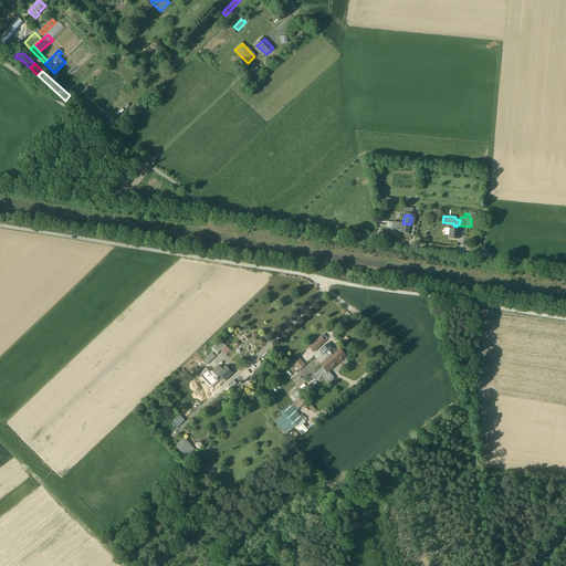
[(459,230),(450,229),(449,236),(449,239),(458,240),(459,230)]
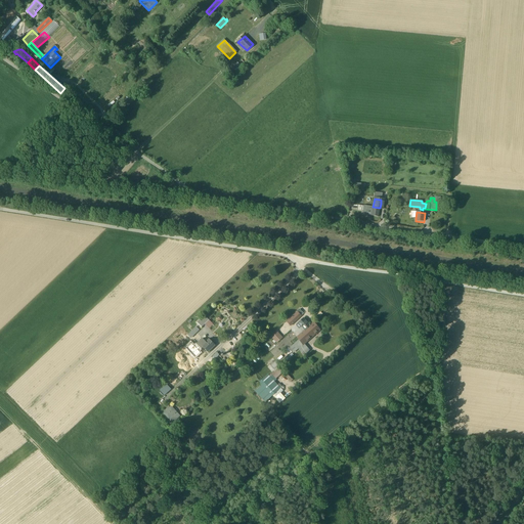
[(298,310),(285,322),(289,326),(299,317),(298,315),(301,313),(298,310)]
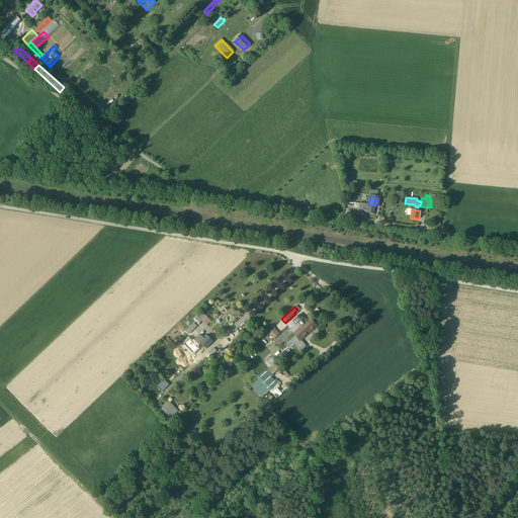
[(199,318),(198,317),(195,320),(200,325),(202,322),(207,326),(211,321),(203,314),(199,318)]
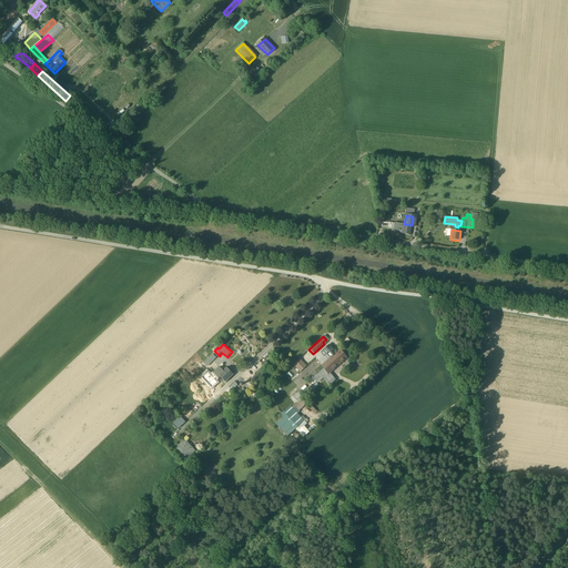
[(334,354),(327,346),(320,353),(323,357),(325,355),(330,358),(335,354),(334,353),(334,354)]
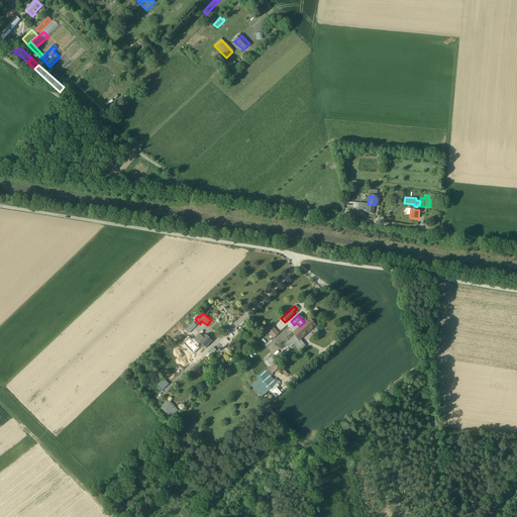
[(300,326),(292,333),(294,335),(298,340),(298,339),(313,326),(307,320),(300,326)]
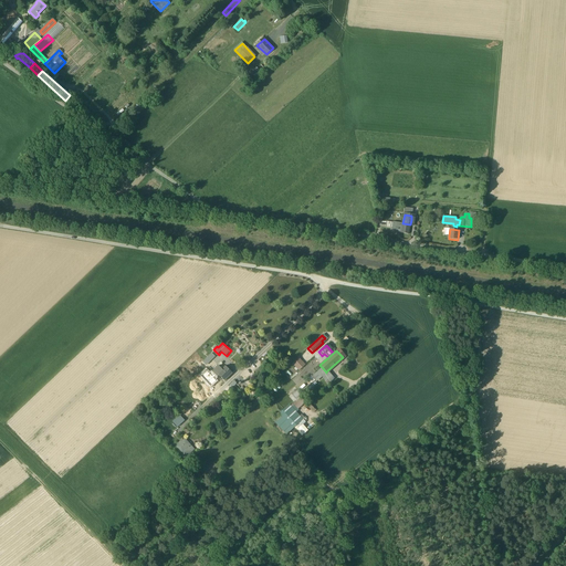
[(212,354),(205,363),(208,366),(217,357),(212,354)]
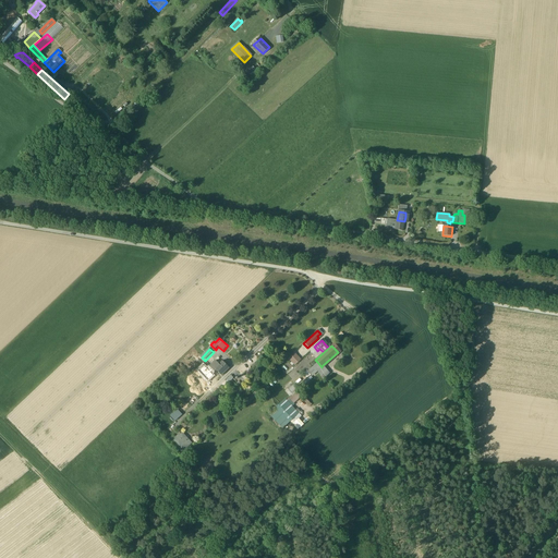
[(299,361),(292,354),(288,359),(288,360),(294,365),(299,361)]
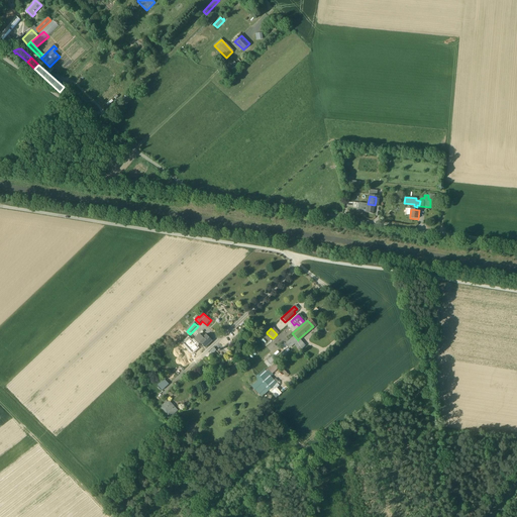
[(298,340),(294,335),(290,339),(293,343),(300,351),(305,347),(298,339),(298,340)]
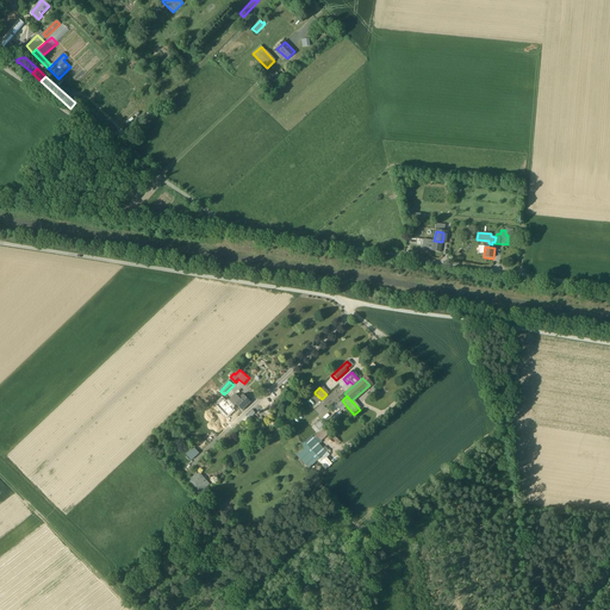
[(246,406),(238,399),(235,403),(231,398),(224,404),(229,410),(232,408),(237,415),(246,406)]
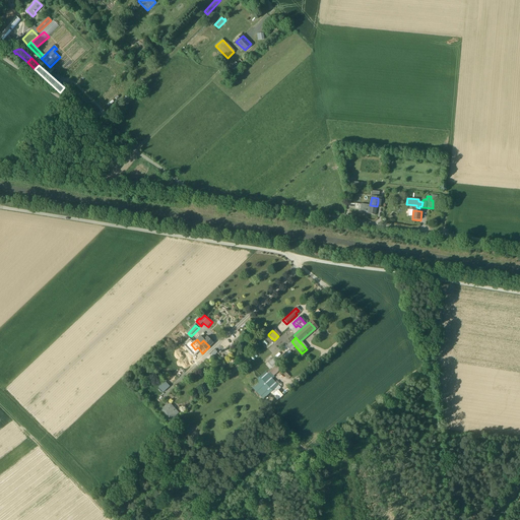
[(291,341),(286,345),(289,349),(295,345),(291,341)]
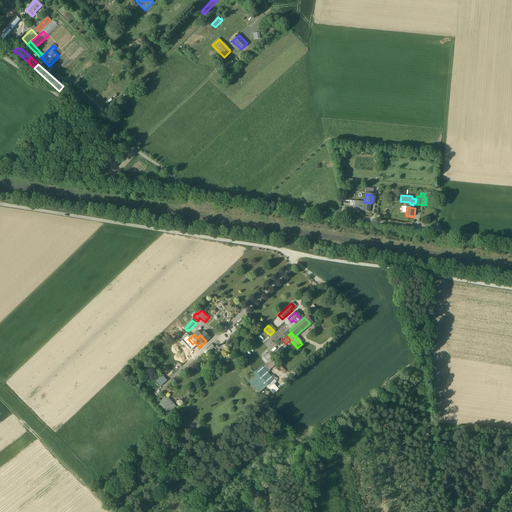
[(270,352),(264,357),(268,361),(273,356),(270,352)]
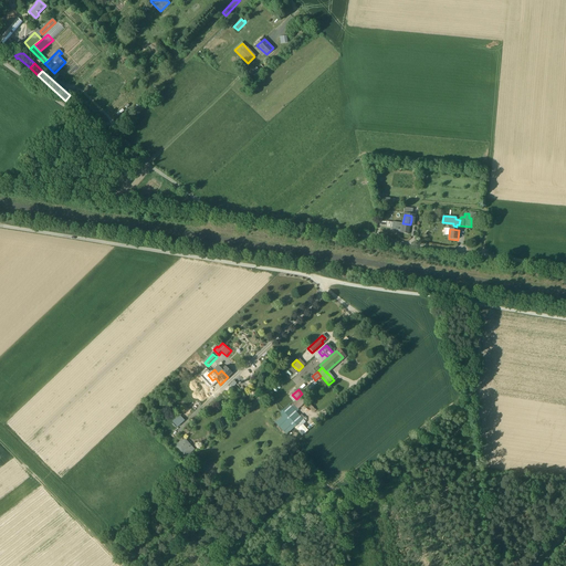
[(289,406),(272,421),(285,435),(293,427),(294,428),(302,420),(289,406)]
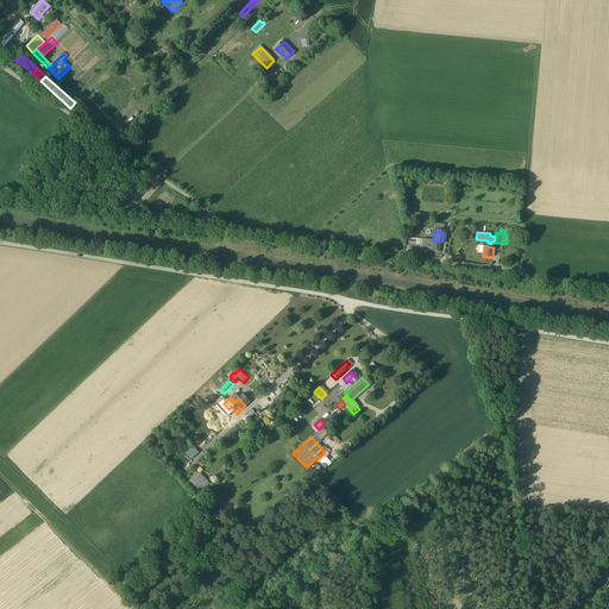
[(194,446),(186,453),(192,459),(199,452),(194,446)]
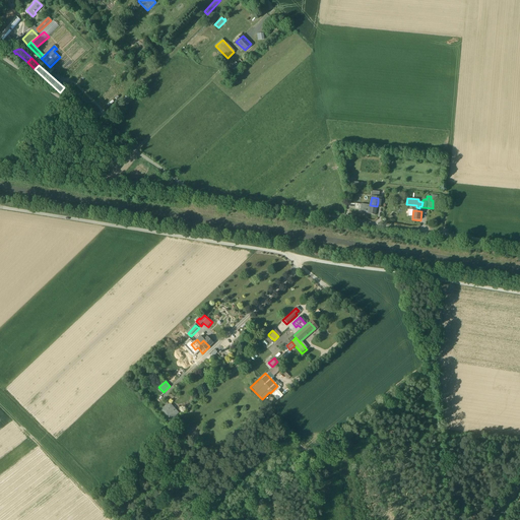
[(166,409),(160,414),(165,419),(168,417),(171,414),(166,409)]
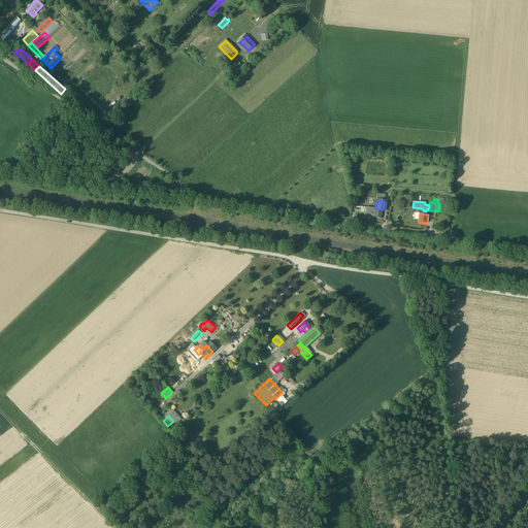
[(170,424),(174,428),(183,421),(178,416),(174,419),(173,421),(170,424)]
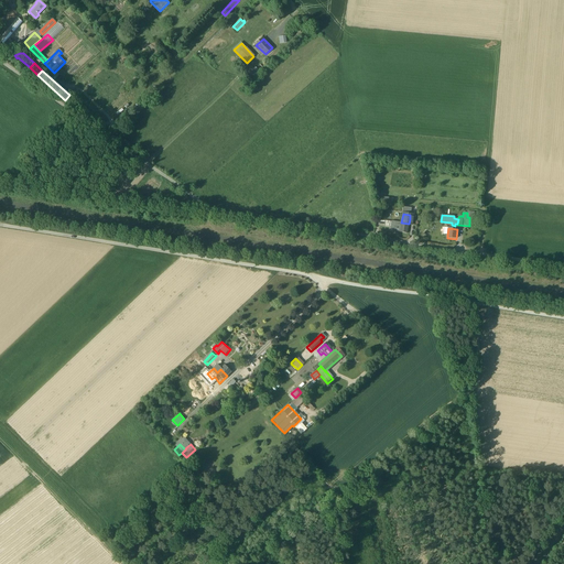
[(186,457),(182,453),(179,455),(177,456),(184,463),(187,459),(186,457)]
